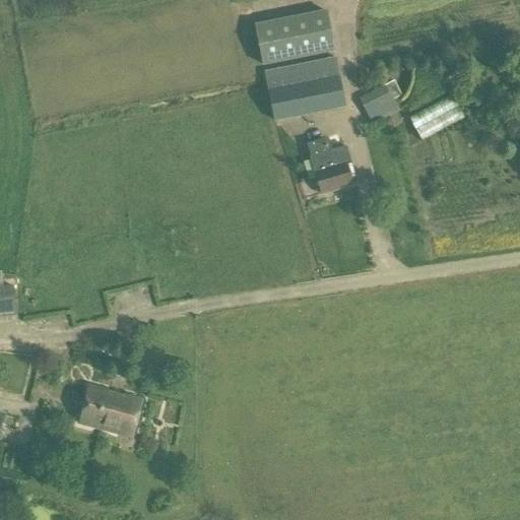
[(334,52),(325,10),(253,24),(261,66),(334,52)]
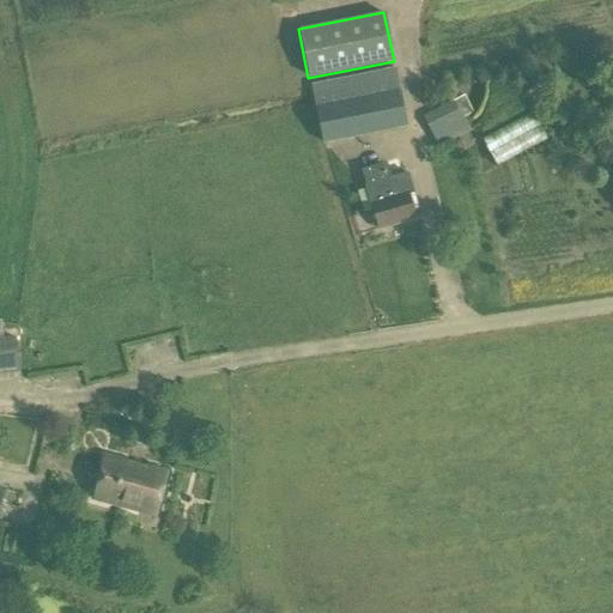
[(322,144),(407,127),(395,68),(310,85),(322,144)]
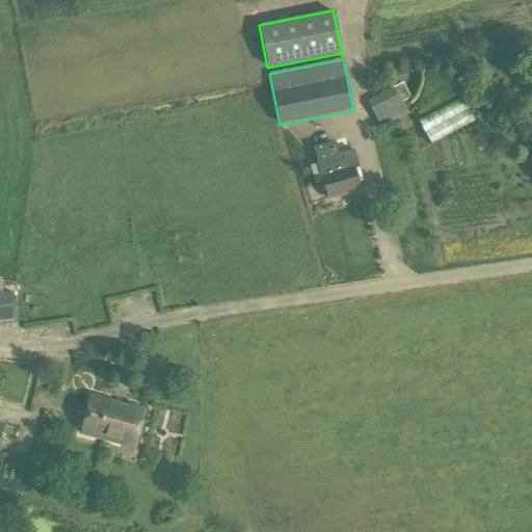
[(380,128),(408,114),(395,87),(367,101),(380,128)]
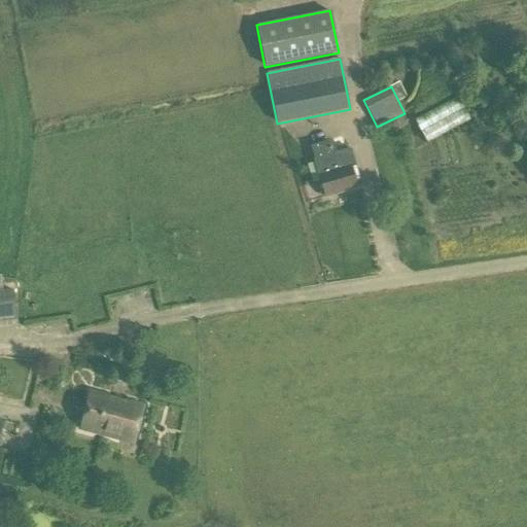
[(464,96),(418,119),(431,144),(477,121),(464,96)]
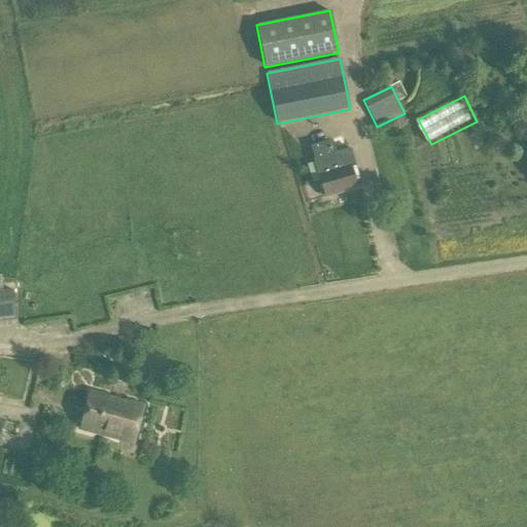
[(331,154),(327,142),(313,146),(311,147),(314,161),(325,198),(356,188),(350,169),(355,168),(350,148),(331,154)]
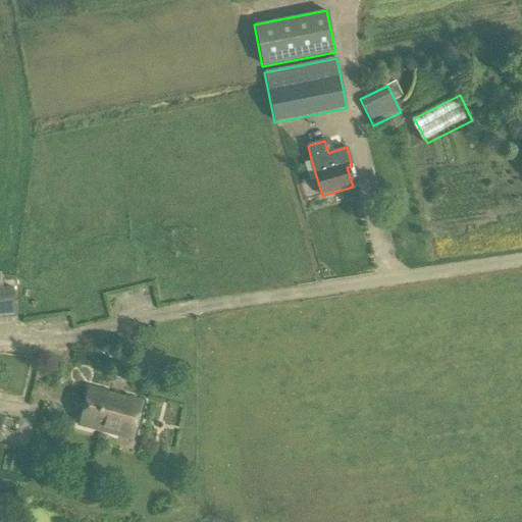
[(0,315),(15,314),(12,288),(0,289),(0,315)]
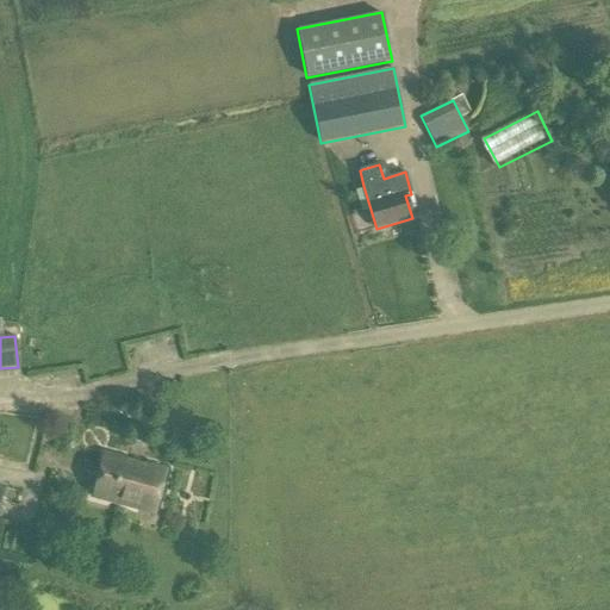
[(154,516),(167,470),(104,453),(92,498),(154,516)]
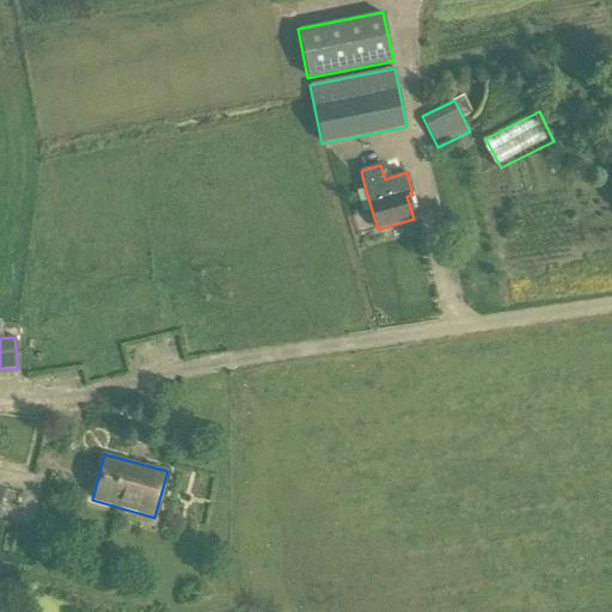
[(0,562),(0,574),(14,576),(17,564),(0,562)]
